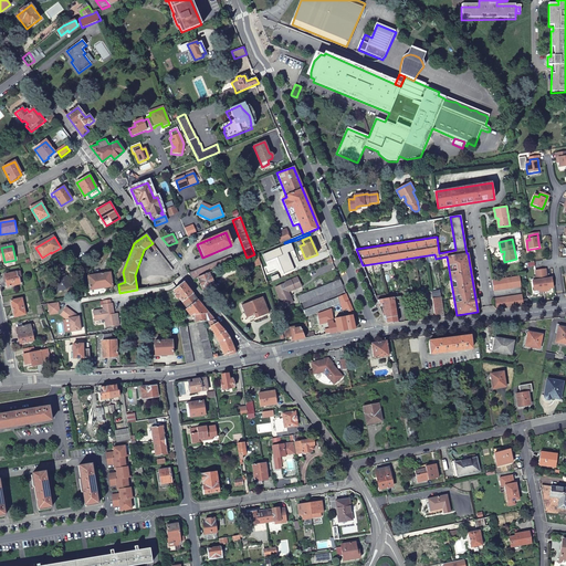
[(219,269),(232,263),(230,257),(189,272),(195,279),(198,278),(211,272),(219,269)]
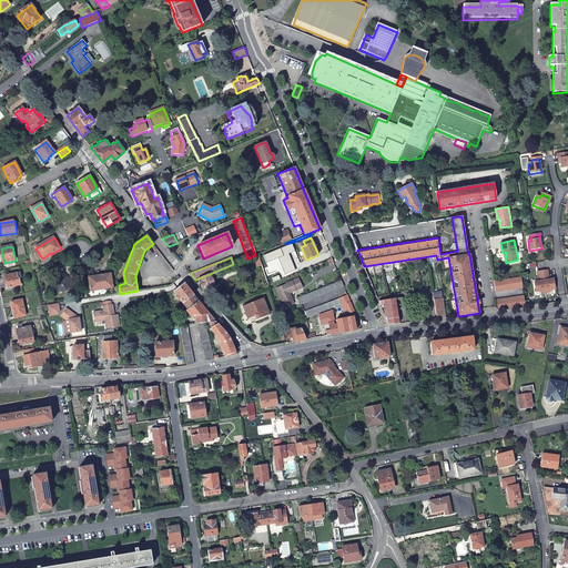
[(264,265),(261,257),(254,260),(257,267),(264,265)]
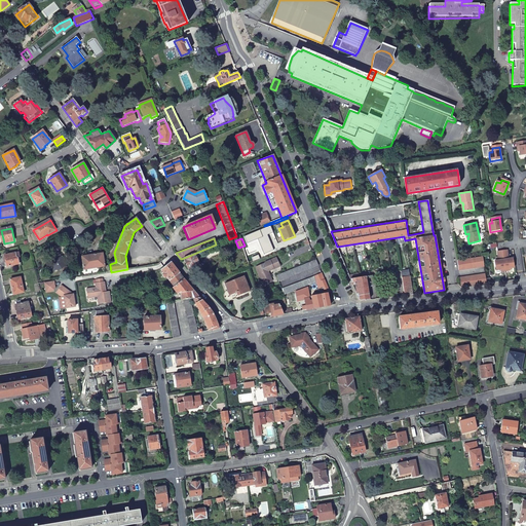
[(54,253),(50,248),(42,253),(46,258),(54,253)]
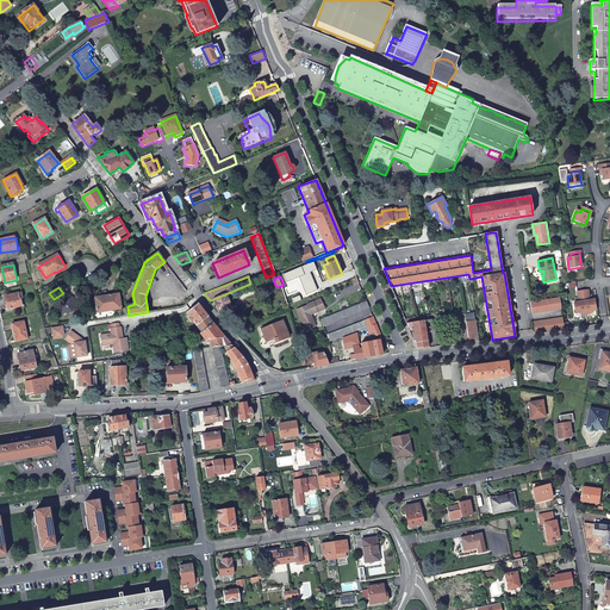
[(587,291),(578,292),(582,316),(591,313),(590,311),(596,311),(595,300),(589,302),(587,291)]
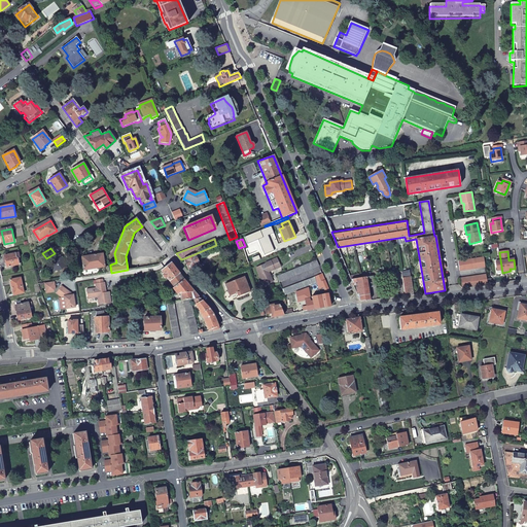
[(79,271),(80,277),(111,273),(110,266),(105,267),(103,254),(88,256),(88,254),(84,255),(83,253),(82,254),(83,260),(84,260),(85,270),(79,271)]
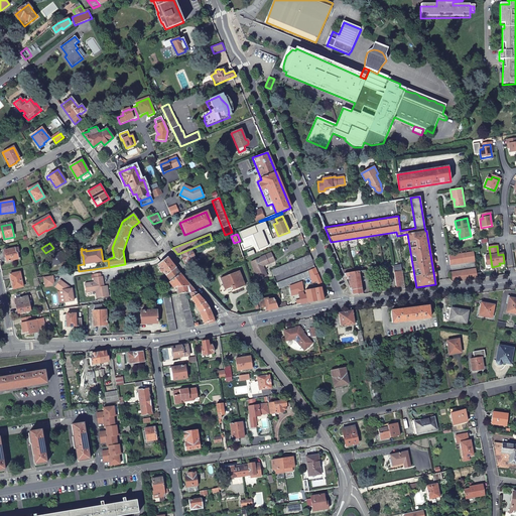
[(197,259),(192,248),(180,253),(185,263),(197,259)]
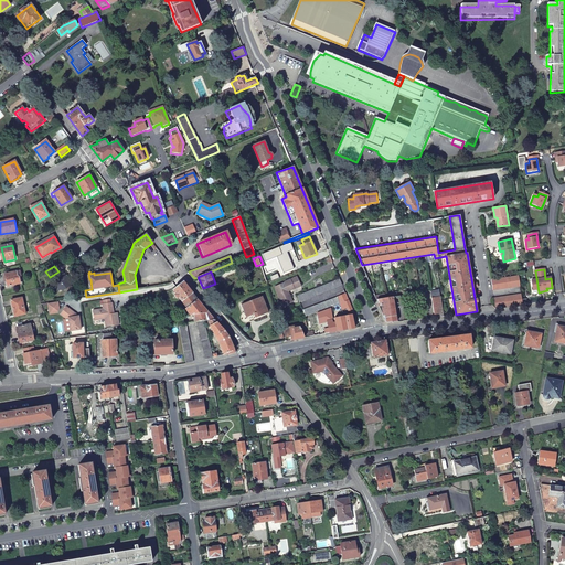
[(18,278),(17,273),(6,276),(8,287),(21,284),(20,278),(18,278)]
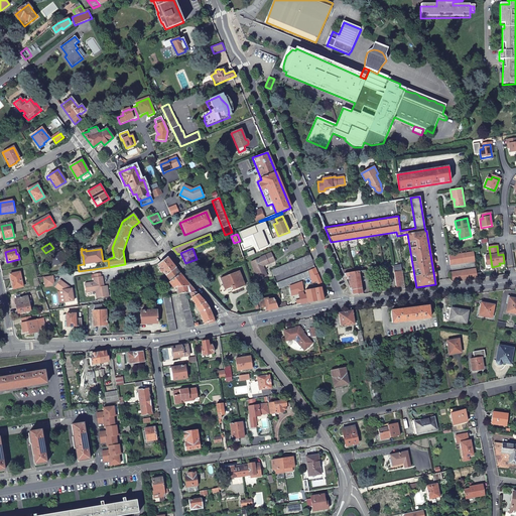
[(61,257),(56,249),(51,252),(56,258),(53,260),(51,258),(46,261),(50,268),(55,265),(57,267),(67,260),(63,256),(61,257)]
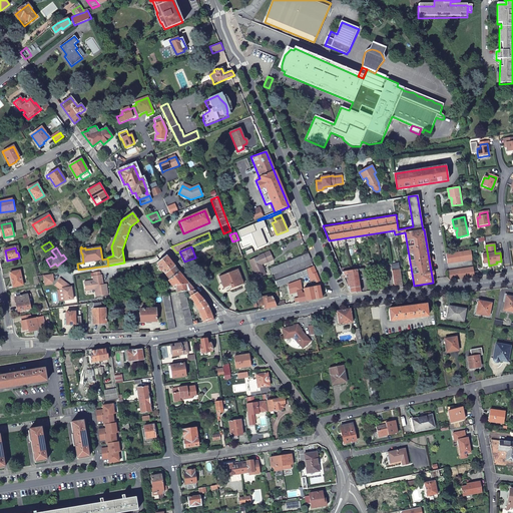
[(462,250),(460,251),(462,262),(473,260),(472,249),(462,250)]
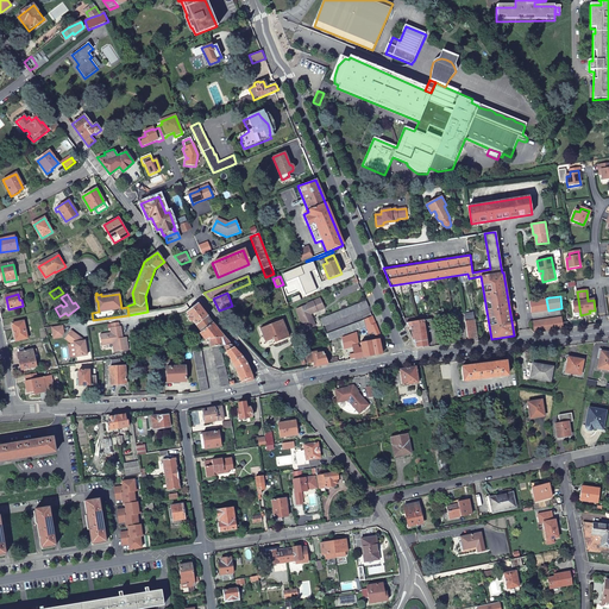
[(325,307),(320,297),(296,308),(306,331),(316,326),(311,313),(325,307)]
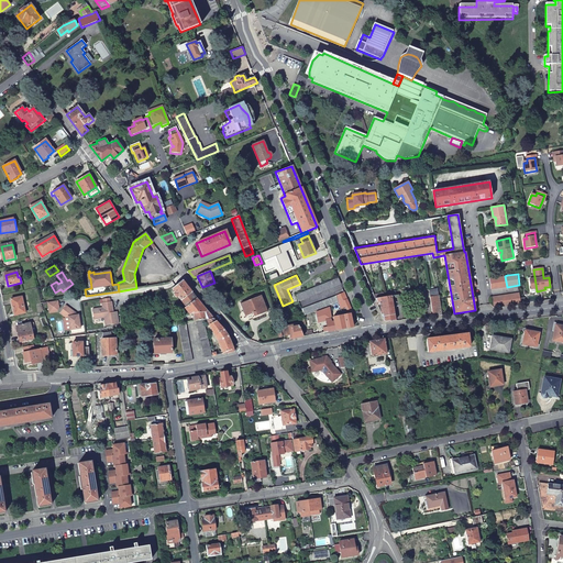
[(507,287),(505,276),(490,278),(492,289),(507,287)]
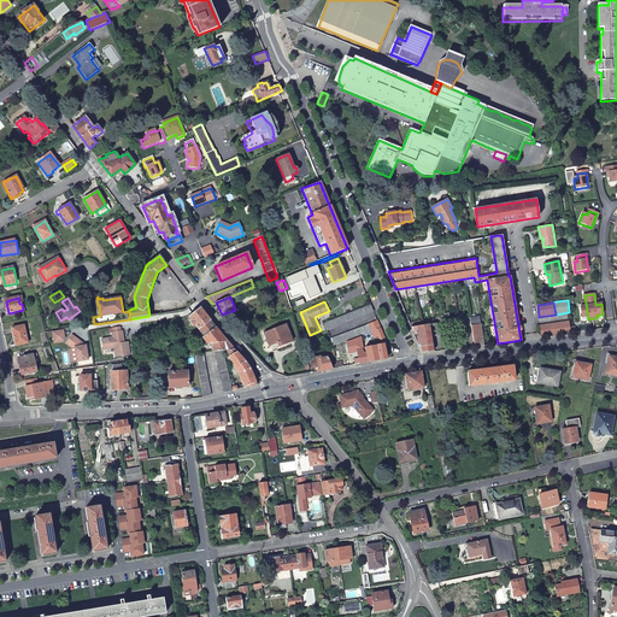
[(374,311),(370,304),(325,323),(328,330),(374,311)]
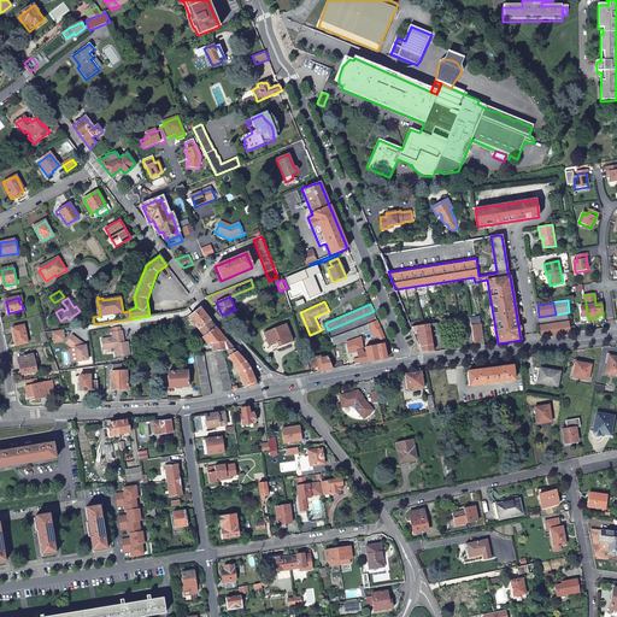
[(210,321),(199,307),(188,316),(189,318),(188,319),(191,321),(189,322),(193,324),(194,323),(199,329),(210,321)]
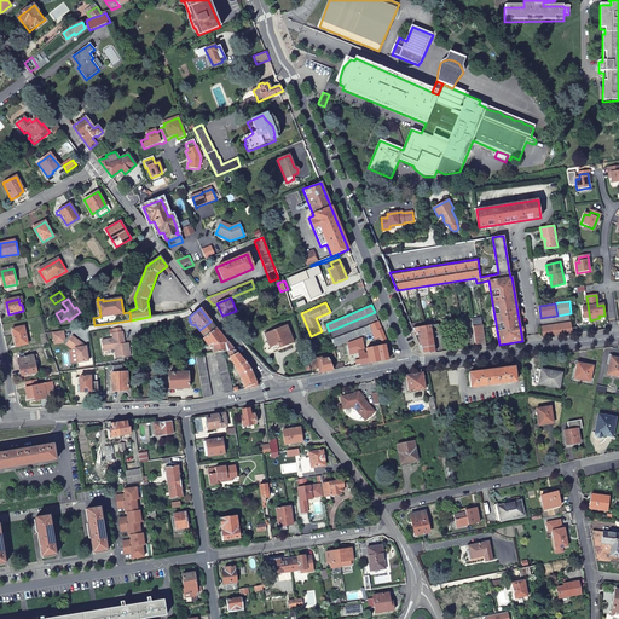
[(473,327),(482,324),(481,316),(472,317),(473,327)]
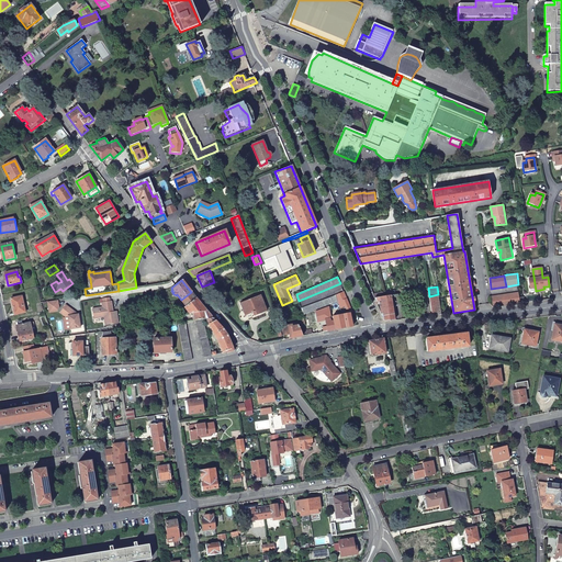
[(197,299),(191,292),(181,300),(187,306),(197,299)]
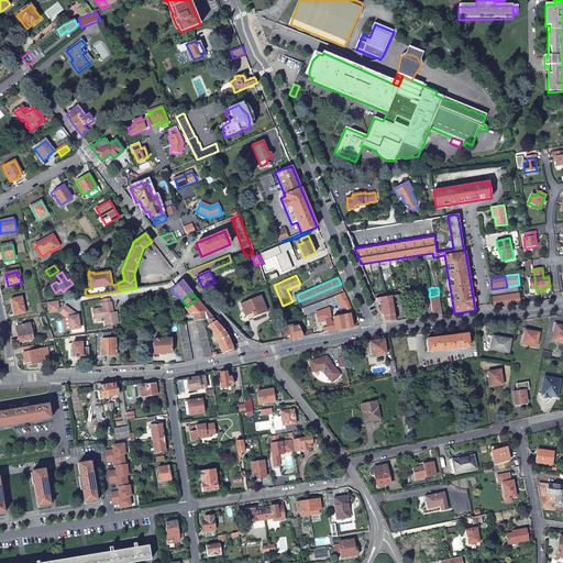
[(323,308),(331,305),(339,301),(342,309),(346,307),(350,313),(353,312),(344,293),(302,309),(306,315),(323,308)]
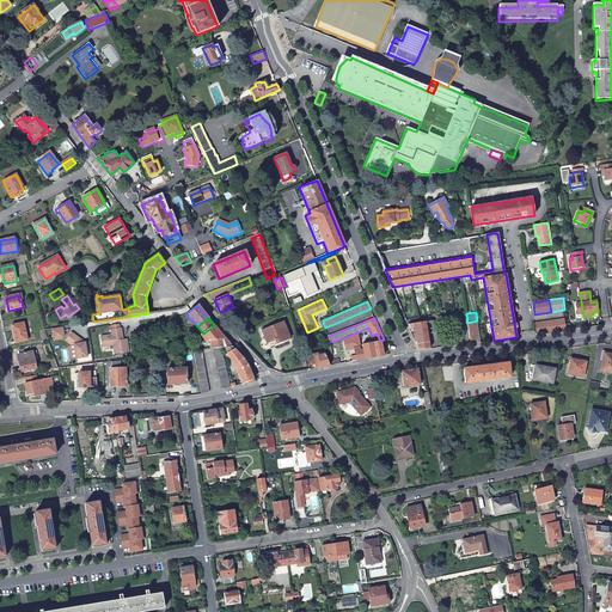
[(567,323),(567,318),(552,320),(554,331),(568,330),(567,323)]
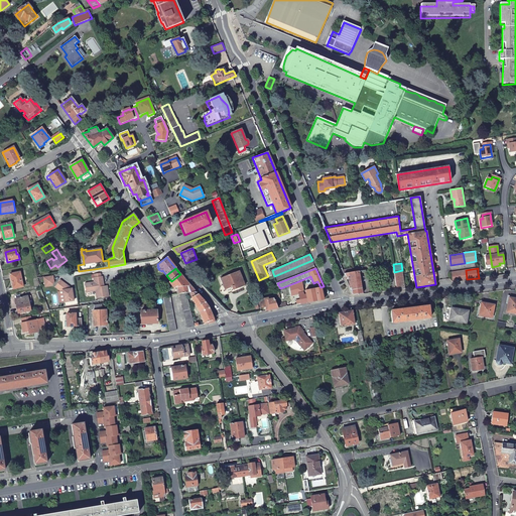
[(363,293),(358,270),(344,273),(345,276),(351,275),(351,278),(349,278),(350,288),(353,294),(363,293)]
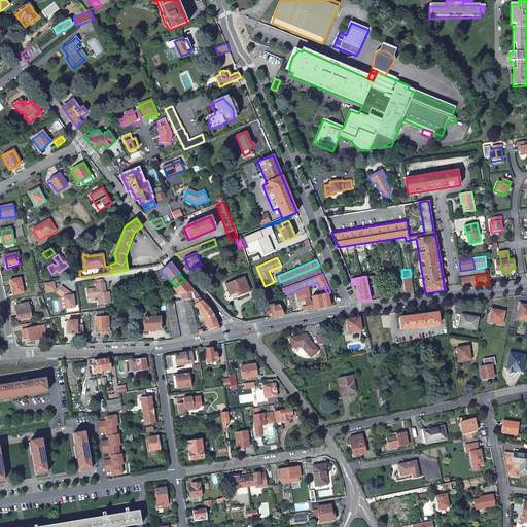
[(463,288),(477,285),(476,276),(461,278),(463,288)]
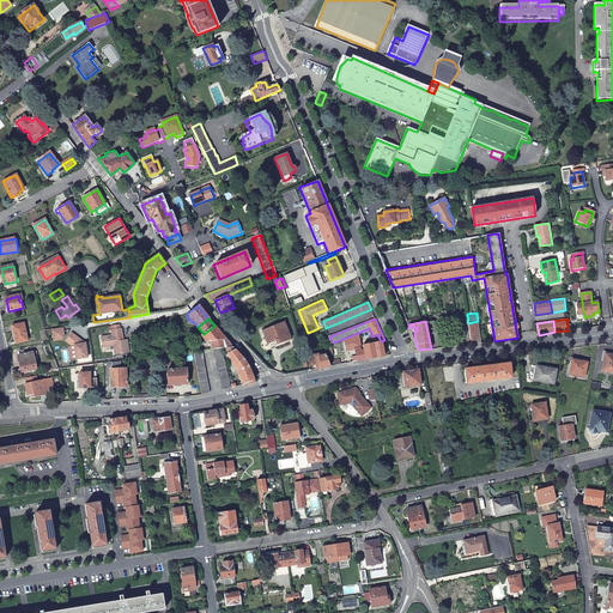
[(291,339),(284,322),(262,331),(269,347),(291,339)]
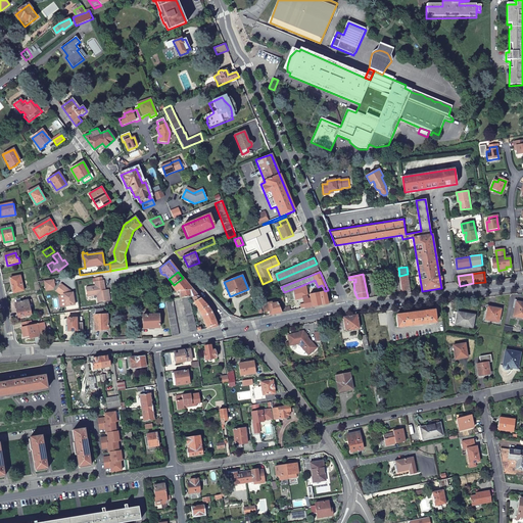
[(25,291),(21,277),(11,279),(13,288),(12,288),(14,294),(25,291)]
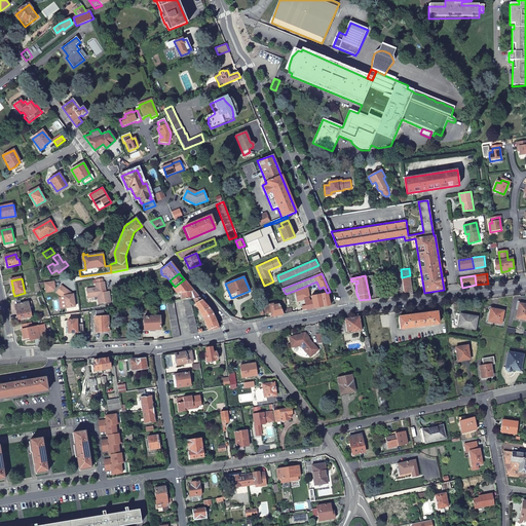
[(103,283),(103,278),(97,279),(97,284),(96,284),(96,288),(87,289),(88,298),(98,297),(99,304),(111,302),(109,292),(106,293),(104,293),(104,289),(106,288),(105,283),(103,283)]
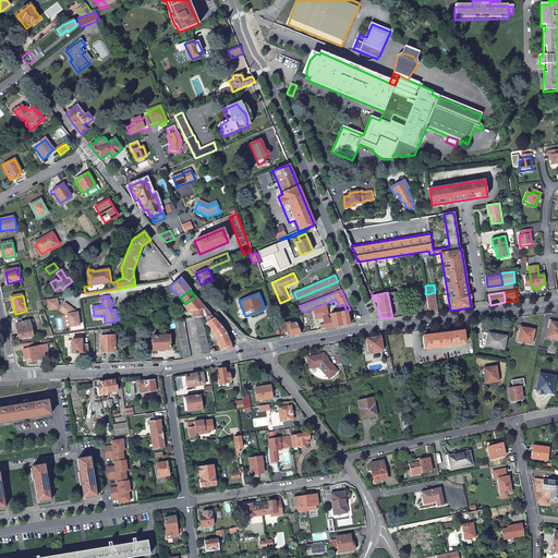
[(203,317),(211,316),(195,296),(185,304),(183,305),(189,312),(192,310),(193,318),(195,318),(203,317)]
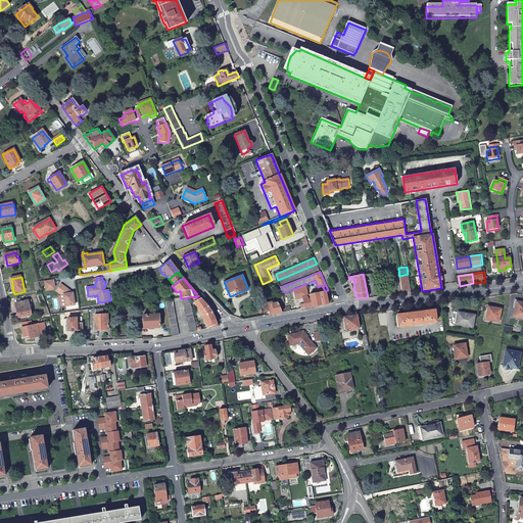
[(53,279),(44,281),(46,290),(52,289),(54,286),(53,279)]
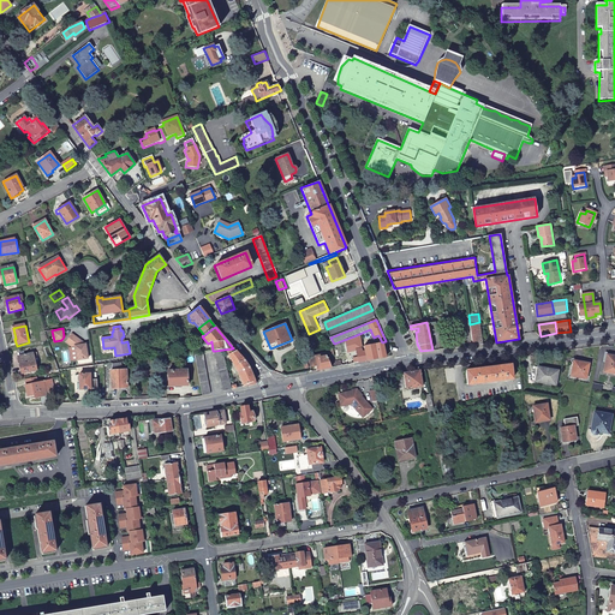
[(362,338),(362,333),(353,336),(345,340),(347,351),(356,350),(358,363),(366,362),(364,351),(362,351),(360,344),(362,338)]
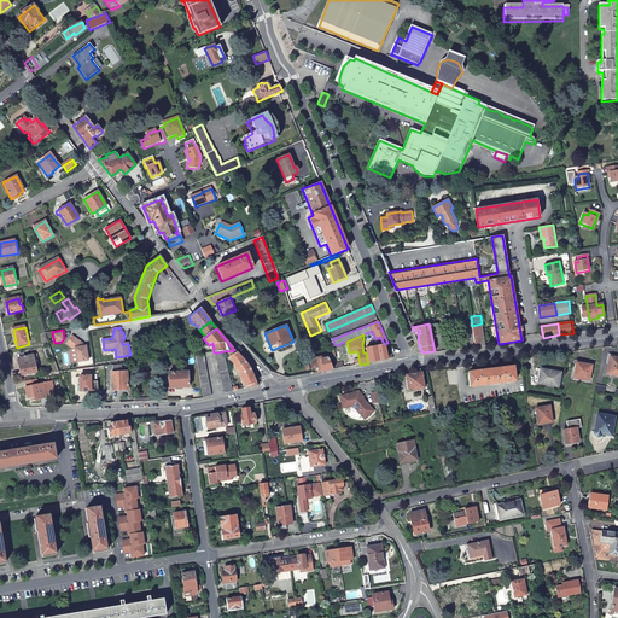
[(81,342),(73,336),(66,343),(73,348),(75,348),(77,362),(88,360),(86,345),(82,345),(81,342)]
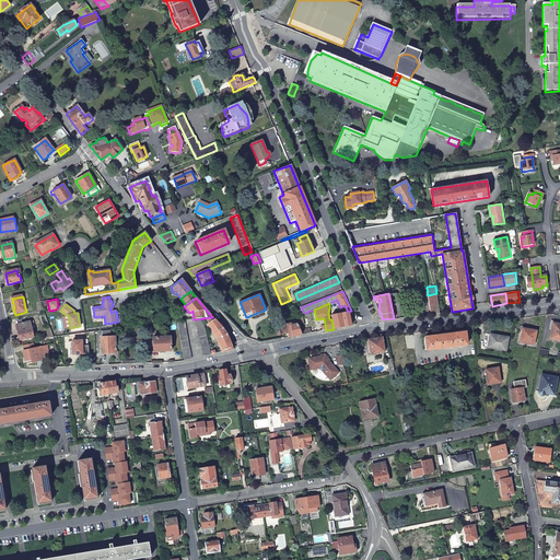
[(331,315),(331,319),(334,329),(351,326),(348,312),(331,315)]
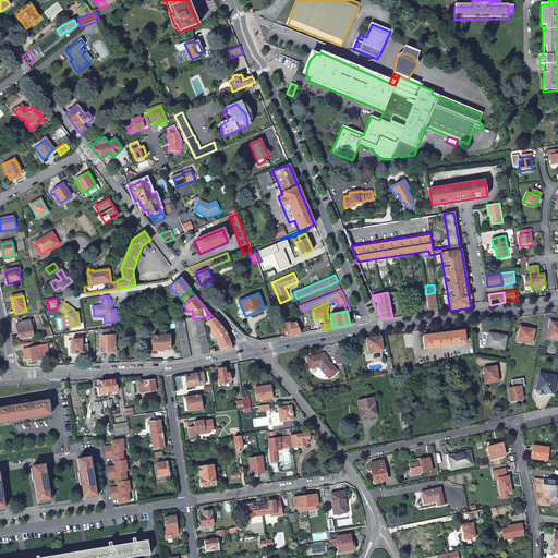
[(226,334),(211,316),(203,317),(204,322),(207,320),(215,335),(221,351),(232,348),(226,334)]
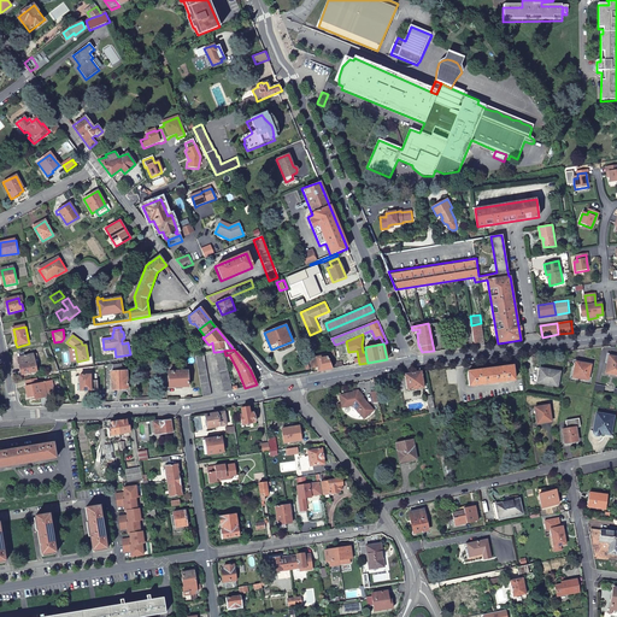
[(231,387),(224,351),(216,352),(223,392),(233,391),(231,387)]
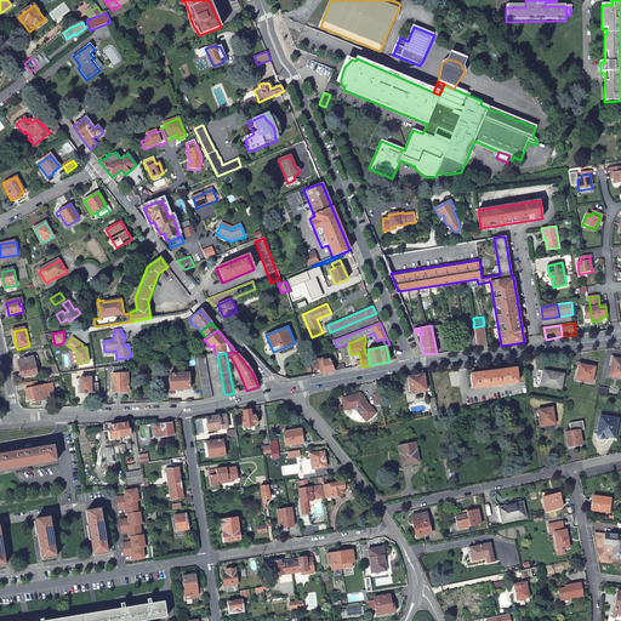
[(204,400),(212,398),(205,357),(197,359),(204,400)]
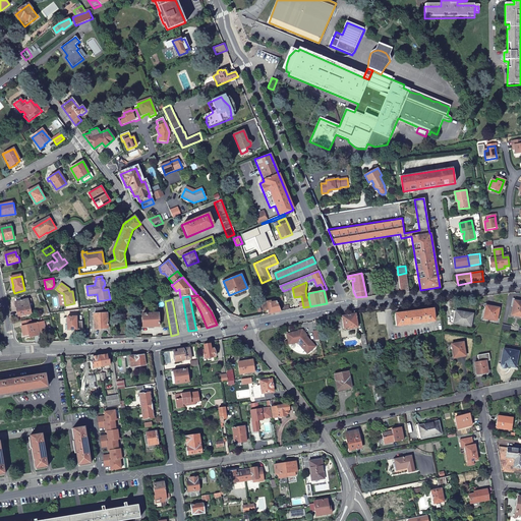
[(270,313),(281,311),(276,299),(262,302),(263,310),(269,309),(270,313)]
